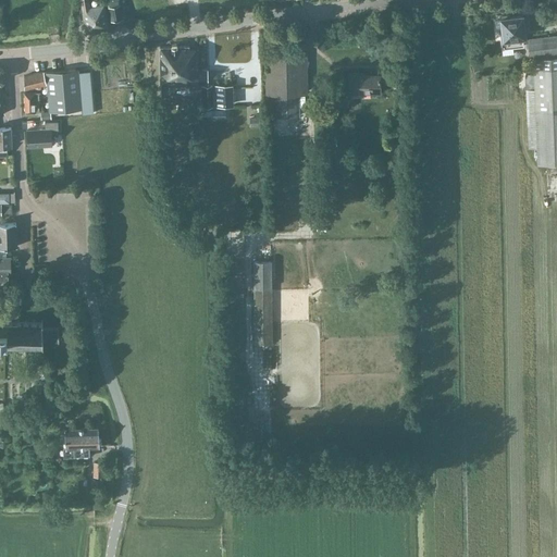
[(79,0),(83,11),(86,33),(109,29),(103,4),(102,1),(99,2),(100,5),(89,8),(87,0),(79,0)]
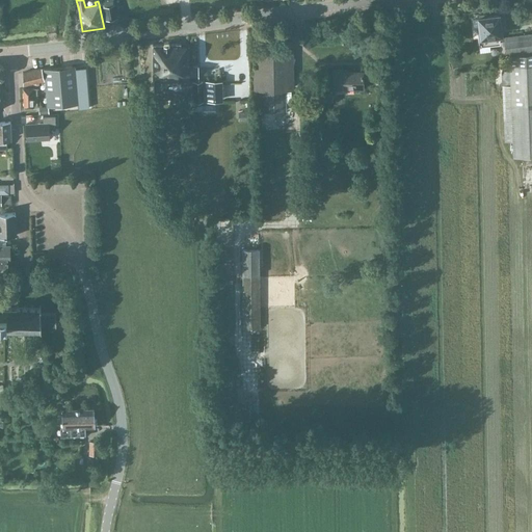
[(105,6),(107,19),(116,17),(114,4),(105,6)]
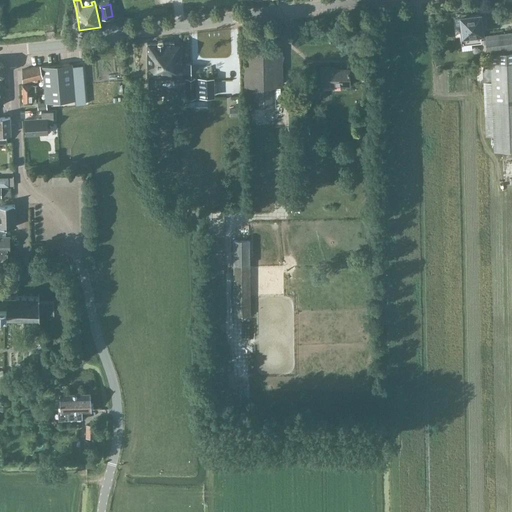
[(461,45),(482,42),(480,34),(483,34),(480,14),(468,16),(468,14),(461,15),(462,17),(460,17),(462,29),(459,30),(461,45)]
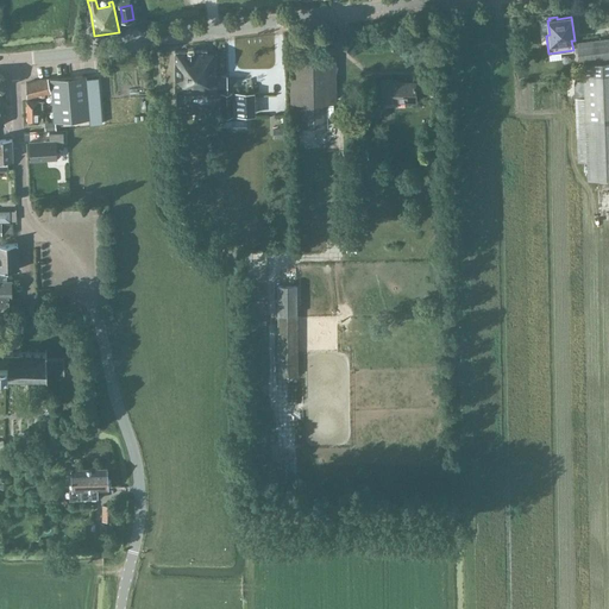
[(608,177),(608,38),(577,43),(582,83),(583,83),(584,98),(575,98),(577,162),(586,161),(586,180),(608,177)]
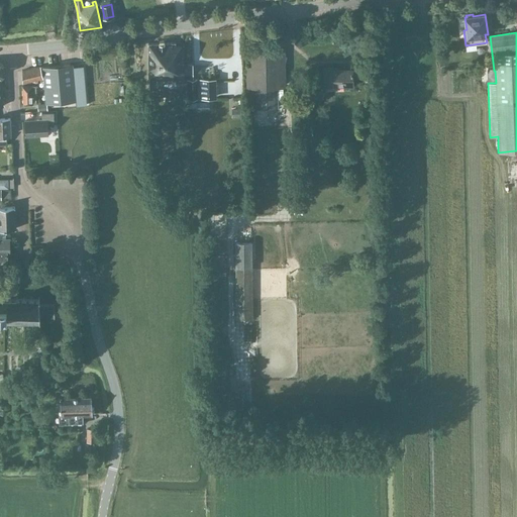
[(176,42),(148,44),(149,81),(188,80),(188,99),(217,98),(216,78),(193,79),(193,65),(184,65),(184,44),(176,44),(176,42)]
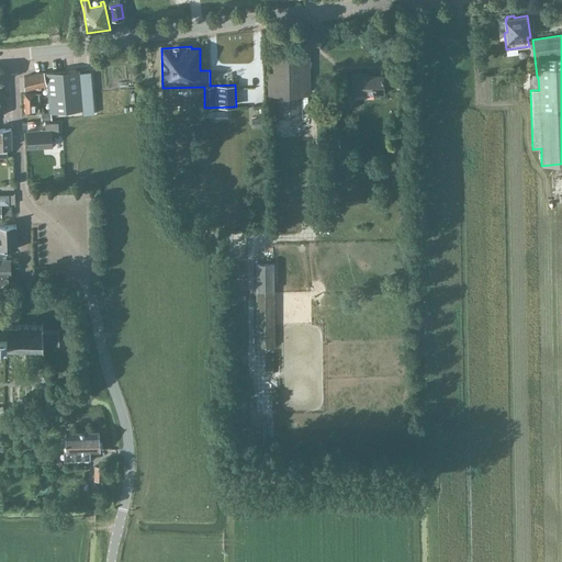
[(269,96),(272,96),(272,119),(301,119),(301,94),(304,94),(303,54),(276,55),(276,71),(270,71),(269,96)]
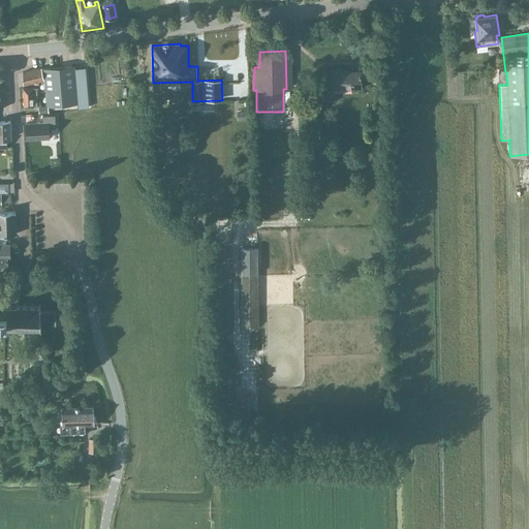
[(44,68),(48,105),(78,102),(74,66),(44,68)]
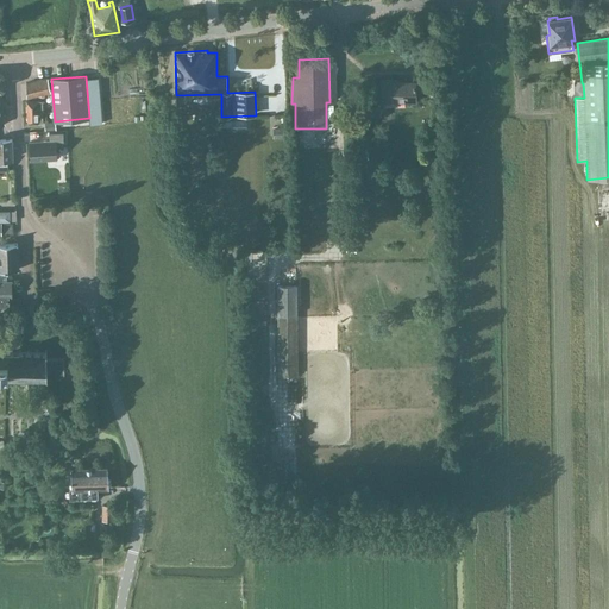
[(26,83),(27,98),(51,92),(48,79),(26,83)]
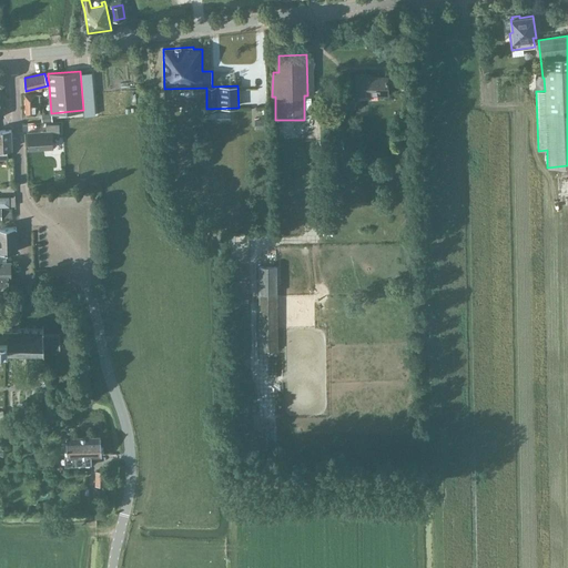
[(356,95),(359,95),(387,94),(387,77),(372,77),(372,74),(356,75),(356,95)]
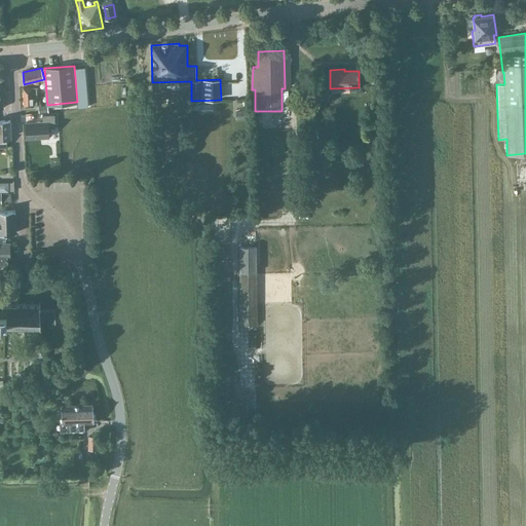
[(36,87),(24,88),(24,107),(37,107),(36,87)]
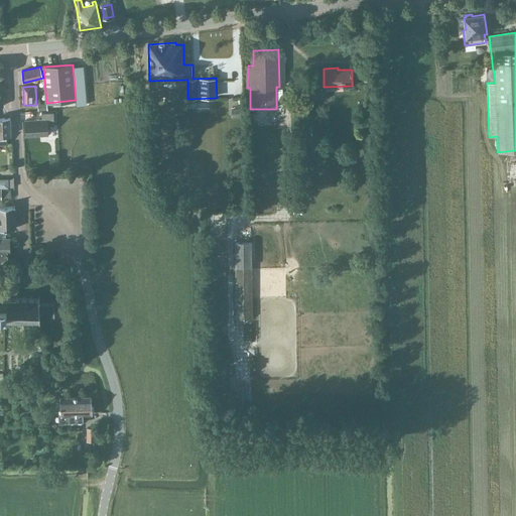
[(209,101),(187,101),(188,110),(209,109),(209,101)]
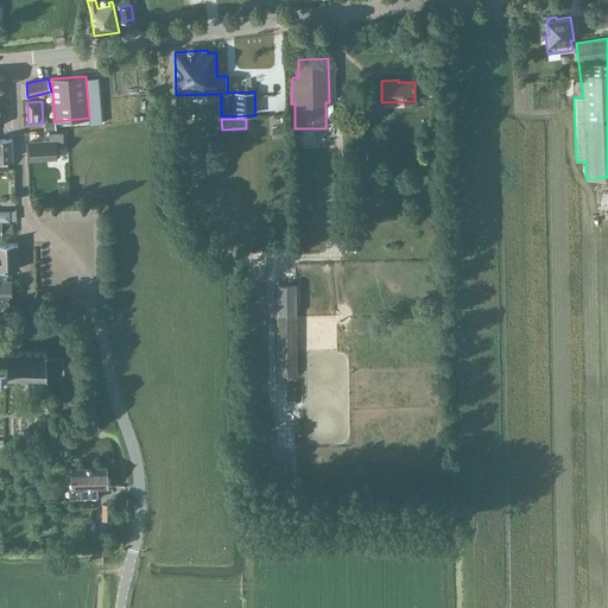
[(273,120),(276,133),(289,131),(287,119),(273,120)]
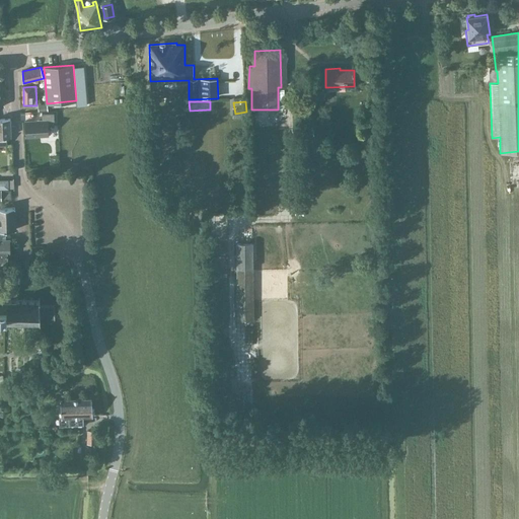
[(55,126),(54,113),(42,114),(42,121),(25,122),(26,137),(48,135),(48,126),(55,126)]
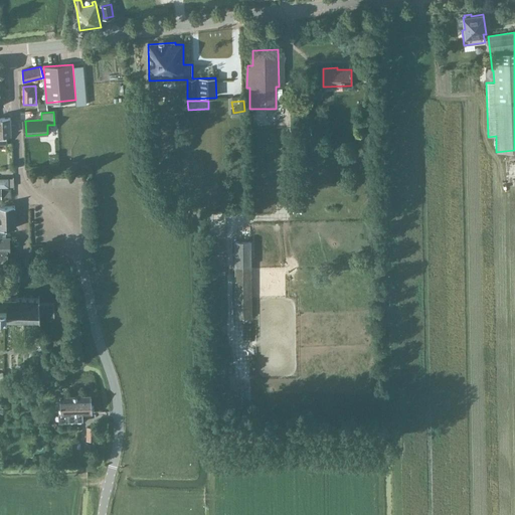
[(0,118),(0,144),(7,145),(6,139),(7,139),(10,135),(10,134),(11,134),(10,118),(0,118)]
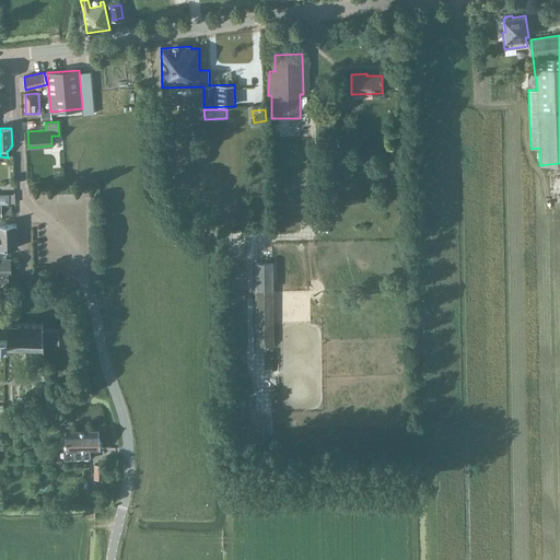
[(0,202),(9,203),(14,203),(14,194),(9,194),(0,194),(0,202)]
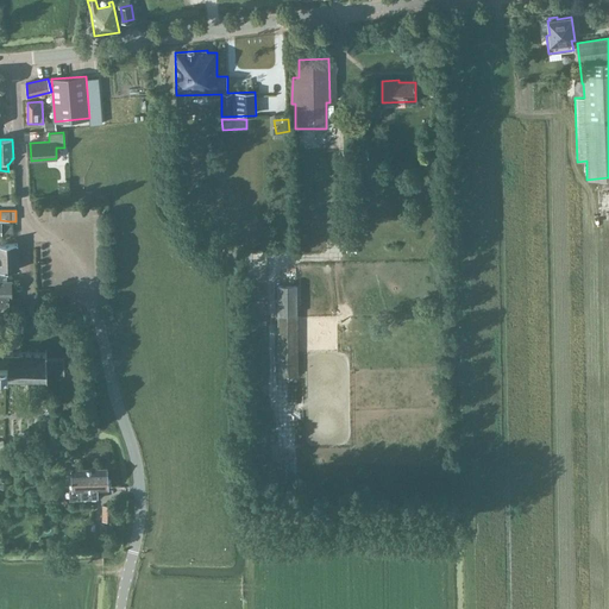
[(0,270),(19,269),(18,244),(0,244),(0,270)]
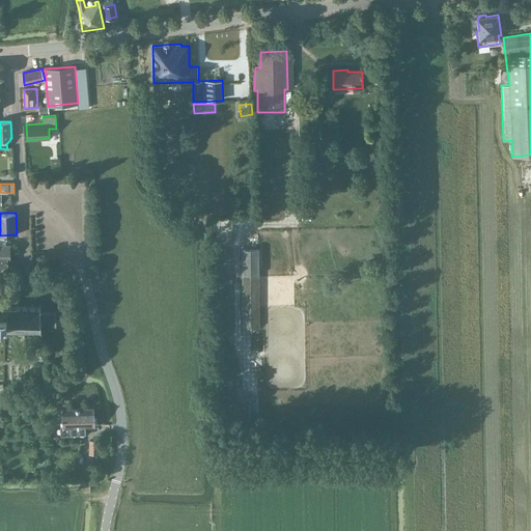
[(10,260),(10,244),(9,244),(9,239),(0,239),(0,277),(11,277),(10,264),(12,264),(12,259),(10,260)]
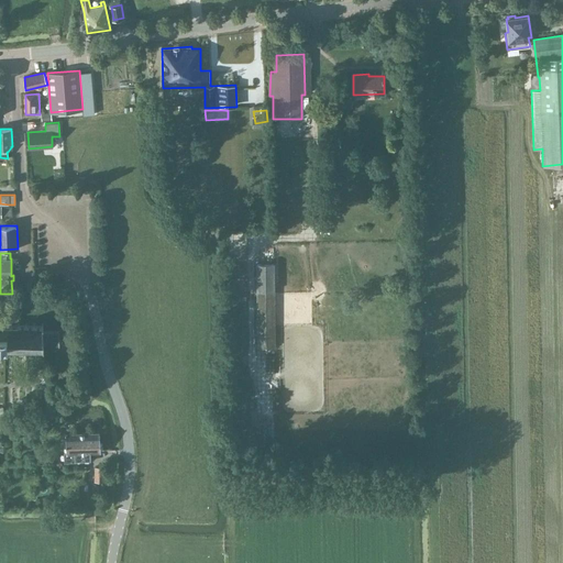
[(257,348),(265,348),(275,348),(274,264),(256,264),(257,348)]
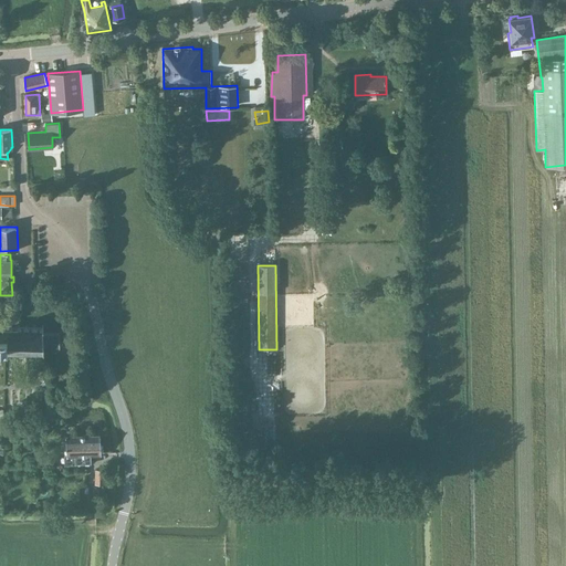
[(0,352),(2,352),(2,354),(4,354),(4,352),(18,353),(18,355),(20,355),(20,353),(25,353),(25,355),(28,355),(28,353),(34,353),(34,355),(37,355),(37,353),(42,353),(42,355),(44,355),(43,346),(58,346),(60,346),(60,333),(58,333),(44,333),(43,325),(42,325),(42,327),(35,327),(35,325),(33,325),(33,327),(28,327),(28,325),(25,325),(25,327),(20,327),(20,325),(18,325),(18,327),(11,327),(11,325),(9,325),(9,327),(7,327),(3,327),(3,325),(2,325),(2,327),(0,326),(0,352)]
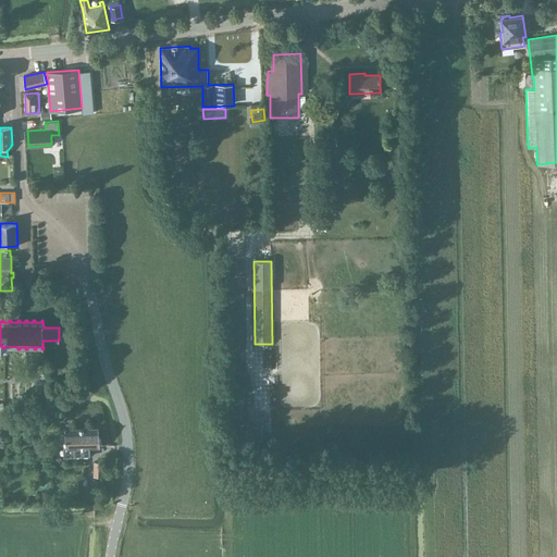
[(98,428),(64,429),(66,448),(73,447),(74,456),(82,456),(89,455),(89,447),(100,446),(98,428)]
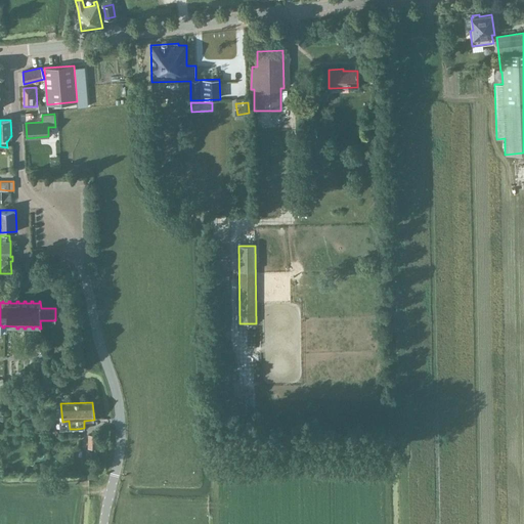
[(97,434),(88,434),(87,447),(97,448),(97,434)]
